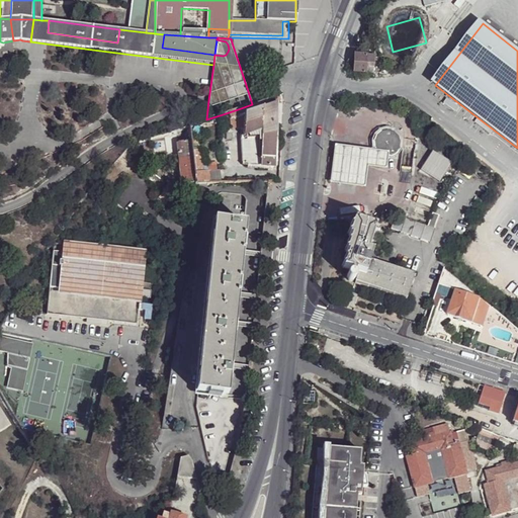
[(217,39),(214,55),(223,56),(226,55),(228,52),(229,49),(228,45),(226,41),(217,39)]
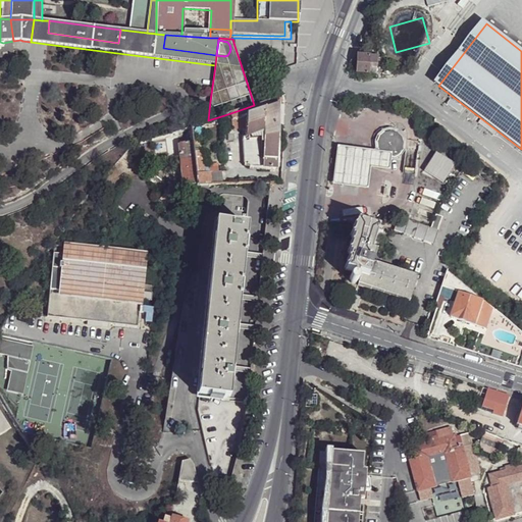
[(377,56),(358,55),(357,73),(376,73),(377,67),(377,56)]
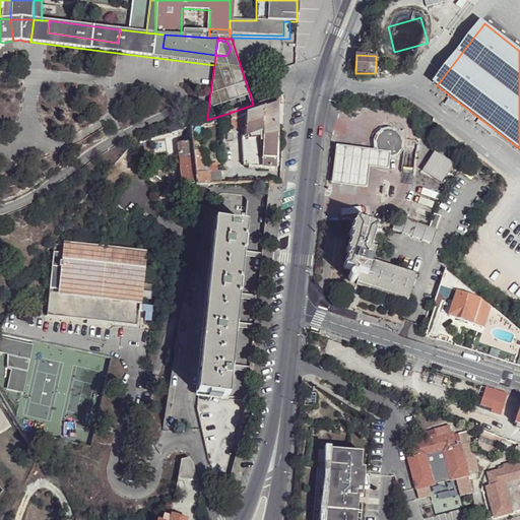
[(376,56),(376,67),(385,68),(386,57),(376,56)]
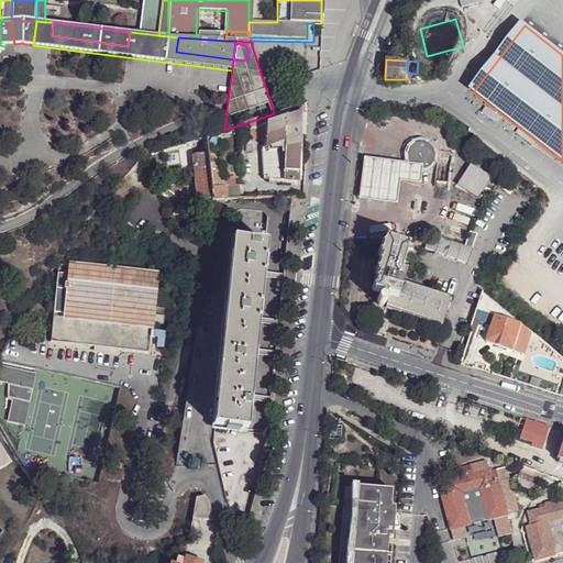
[(261,138),(262,180),(299,183),(301,113),(306,112),(306,102),(300,105),(300,113),(261,128),(258,119),(242,124),(245,132),(247,132),(251,141),(261,138)]
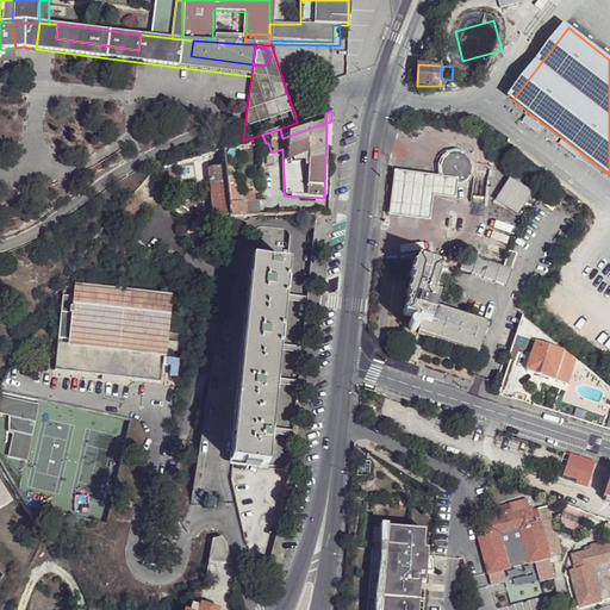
[(447,176),(449,178),(456,180),(459,180),(464,176),(467,173),(467,168),(467,165),(464,161),(460,157),(454,156),(449,159),(446,162),(444,167),(444,172),(447,176)]
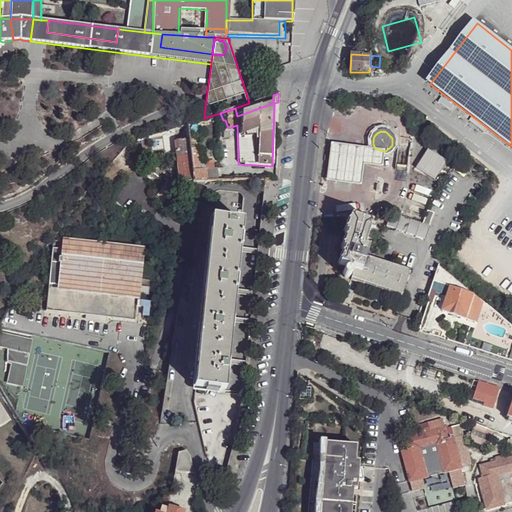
[(192,181),(190,151),(189,139),(178,139),(176,140),(176,142),(179,180),(180,181),(182,182),(192,181)]
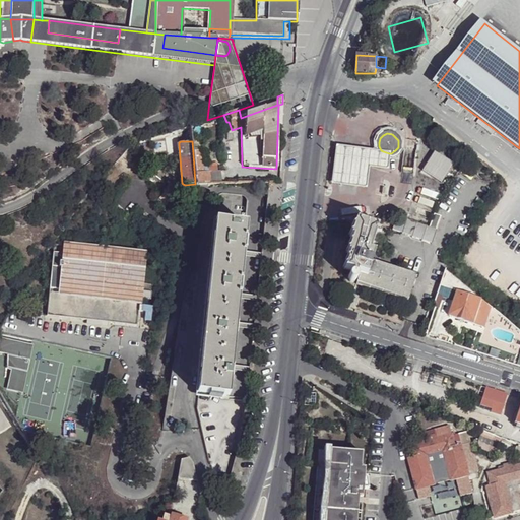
[(385,152),(383,151),(375,150),(372,149),(337,146),(332,182),(366,187),(369,166),(371,167),(387,169),(389,153),(385,152)]
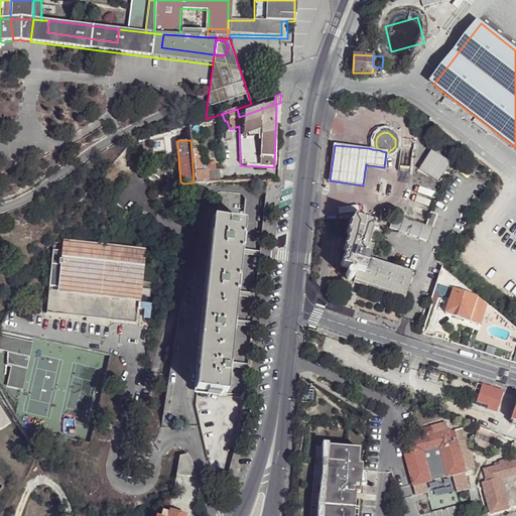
[(437,180),(449,161),(430,149),(418,168),(437,180)]
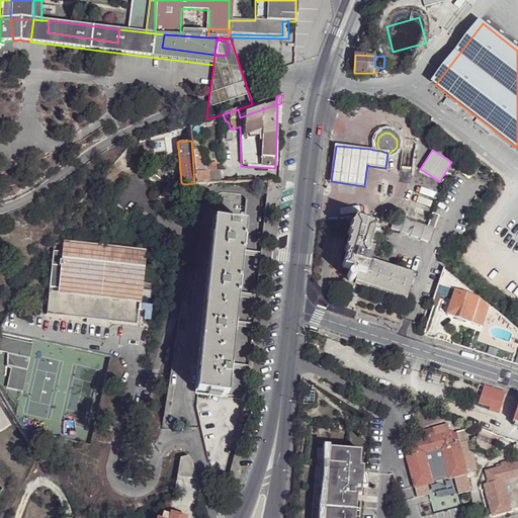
[(195,185),(209,185),(207,173),(202,174),(199,152),(192,153),(194,183),(195,185)]
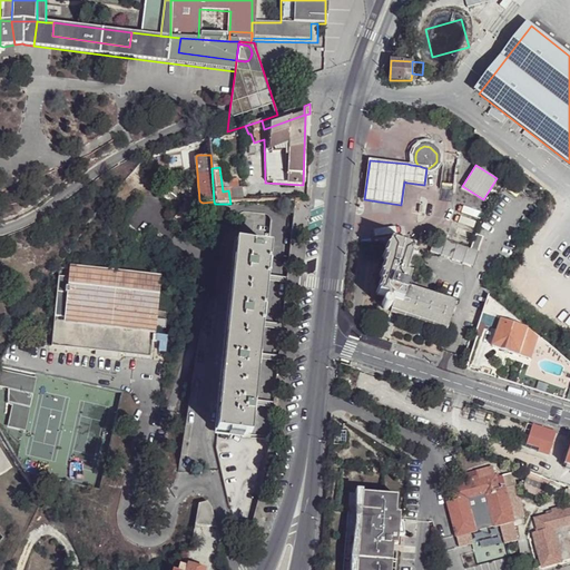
[(231,204),(242,204),(241,189),(228,190),(231,204)]
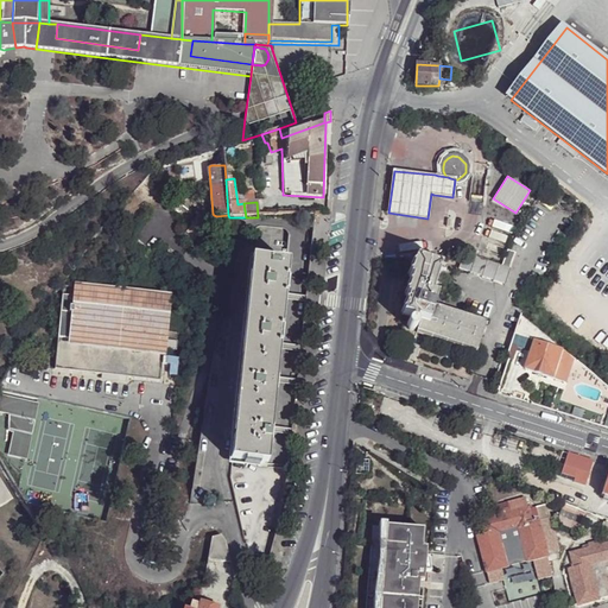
[(511,267),(517,252),(508,249),(502,265),(511,267)]
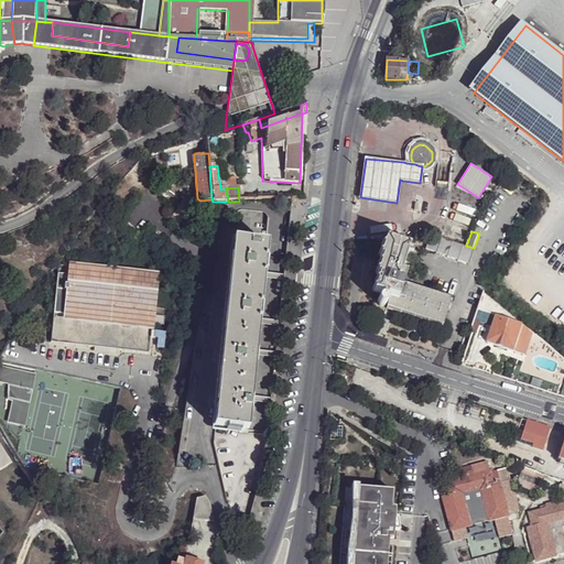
[(474,249),(430,235),(425,249),(448,256),(469,263),(474,249)]
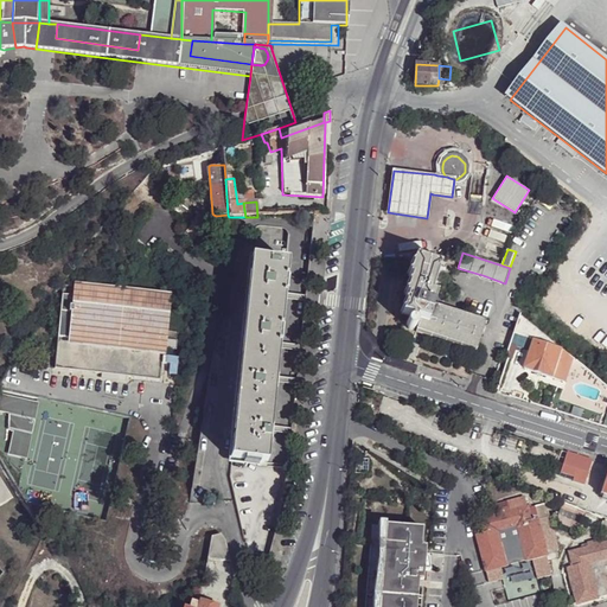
[(243,466),(243,462),(231,461),(251,261),(263,262),(263,259),(249,257),(228,465),(243,466)]
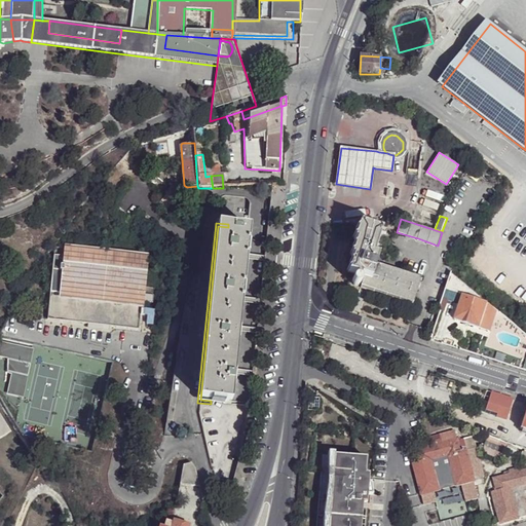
[(358,274),(361,276),(365,277),(362,286),(413,303),(421,279),(376,265),(379,256),(374,254),(382,230),(361,223),(359,227),(355,229),(358,231),(355,235),(353,236),(354,239),(358,239),(357,243),(352,245),(354,248),(353,251),(350,253),(352,256),(354,257),(353,261),(350,262),(352,264),(351,268),(347,269),(349,272),(358,274)]
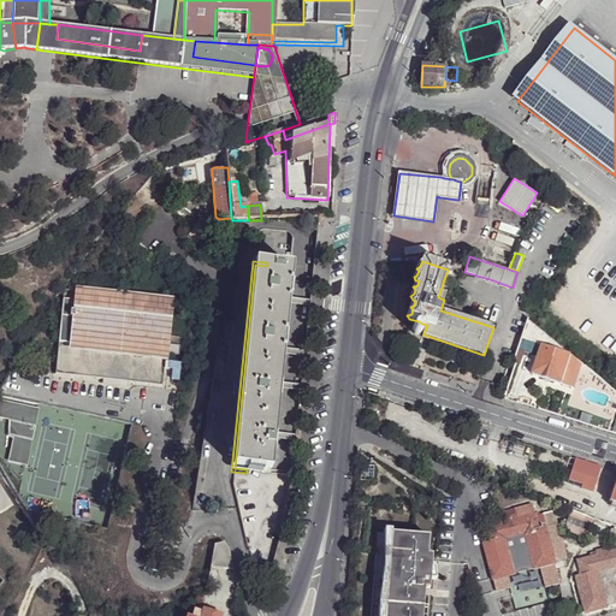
[(265,472),(268,472),(288,267),(285,267),(285,264),(280,262),(280,267),(267,266),(255,265),(235,468),(247,469),(261,471),(261,474),(265,474),(265,472)]
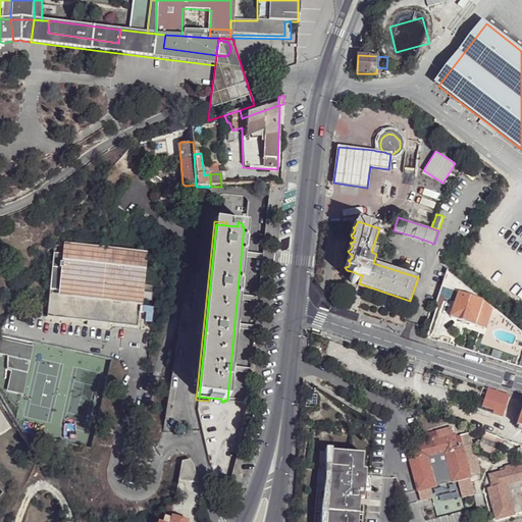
[(244,226),(227,400),(229,400),(231,381),(236,335),(240,296),(244,253),(246,226),(244,226)]
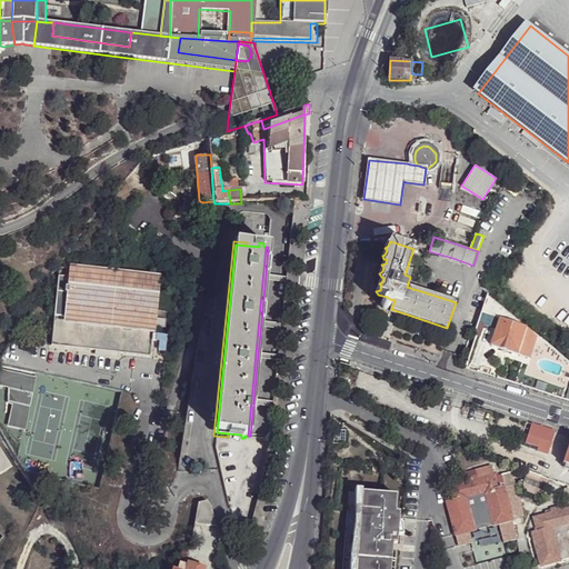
[(161,275),(70,266),(70,268),(65,325),(155,335),(155,333),(156,327),(158,309),(161,275)]
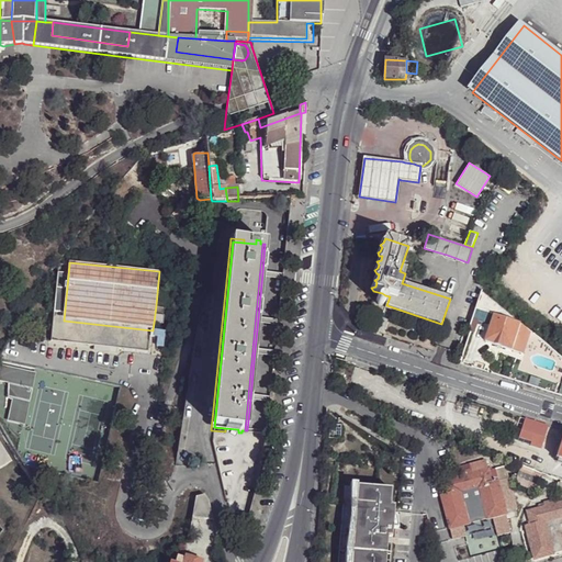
[(69,265),(59,263),(52,341),(150,352),(153,336),(153,330),(64,321),(69,265)]
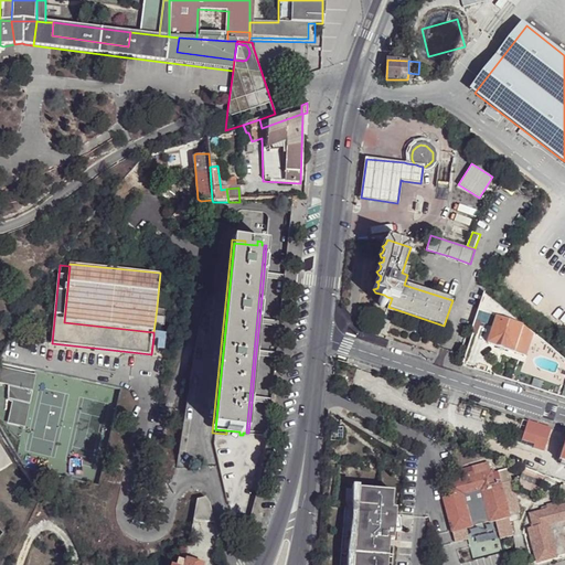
[(484,294),(478,310),(497,317),(523,326),(484,294)]
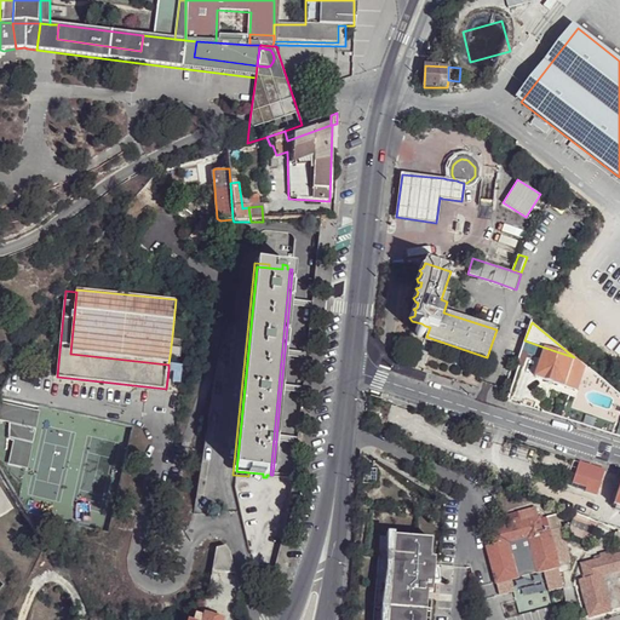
[(425,329),(424,328),(423,327),(420,327),(418,328),(417,329),(415,332),(417,334),(418,337),(419,337),(423,337),(425,336),(426,334),(426,331),(425,329)]
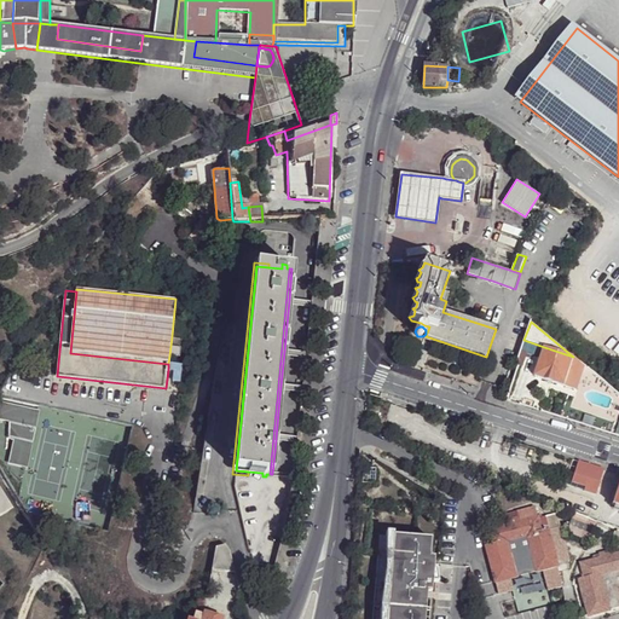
[(185,339),(172,336),(169,356),(183,357),(185,339)]
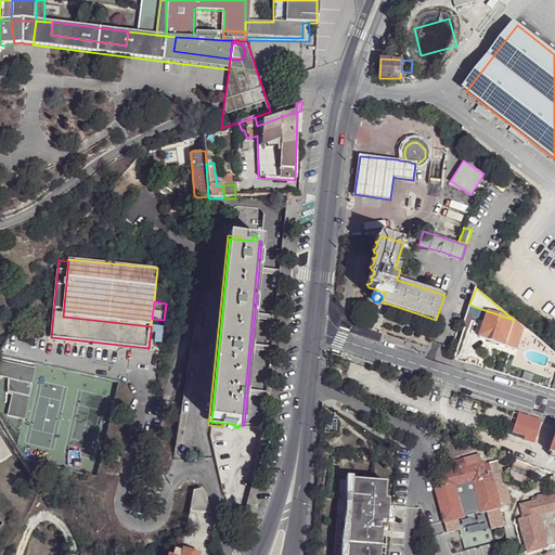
[(514,320),(488,311),(479,337),(505,346),(511,328),(514,320)]
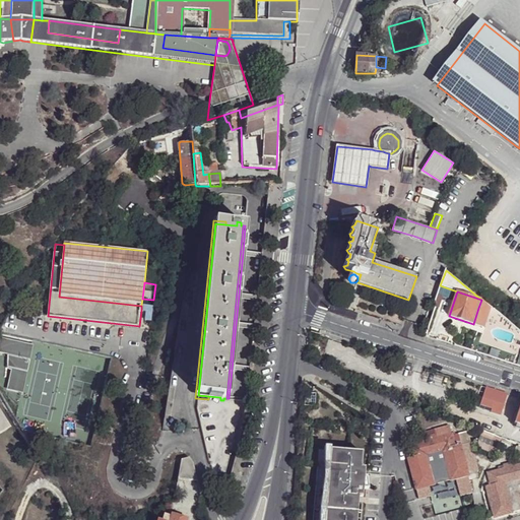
[(155,306),(141,305),(141,306),(141,311),(148,312),(147,323),(153,324),(155,306)]
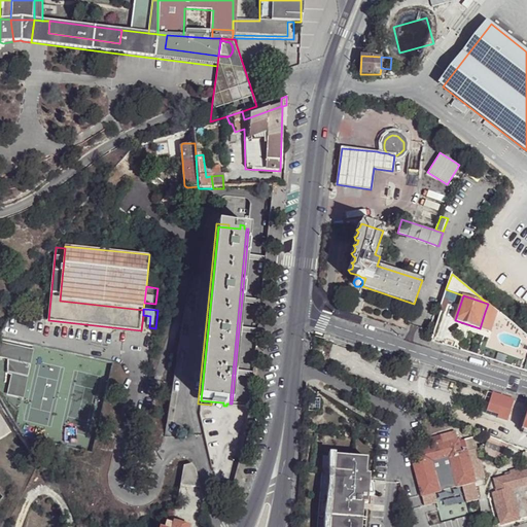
[(1,343),(0,346),(0,357),(7,359),(31,363),(34,349),(1,343)]
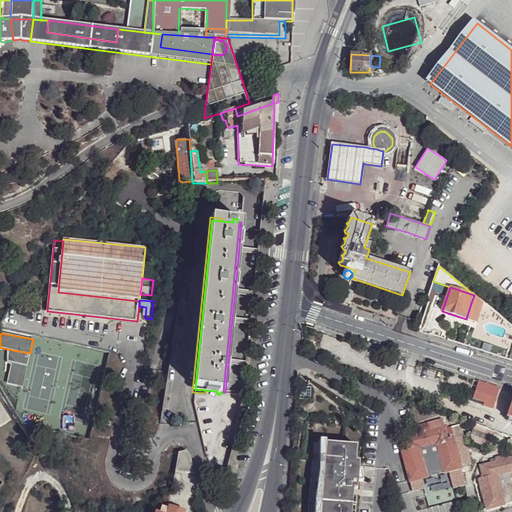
[(30,353),(7,349),(7,352),(10,352),(8,362),(12,363),(27,366),(30,353)]
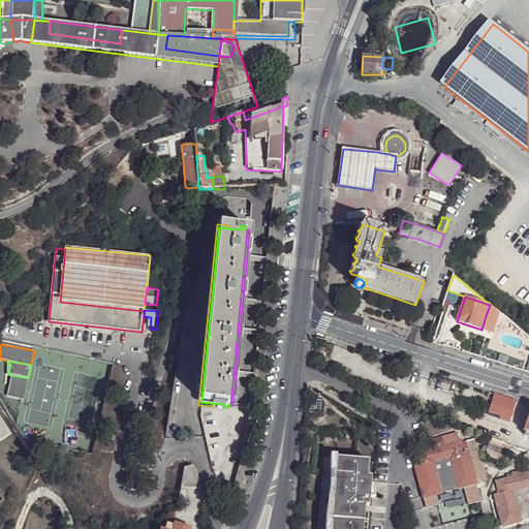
[(28,378),(12,375),(7,397),(23,400),(28,378)]
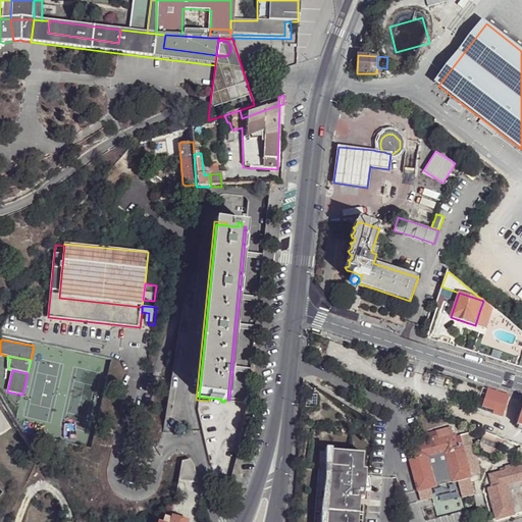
[(484,389),(480,411),(504,416),(508,395),(484,389)]
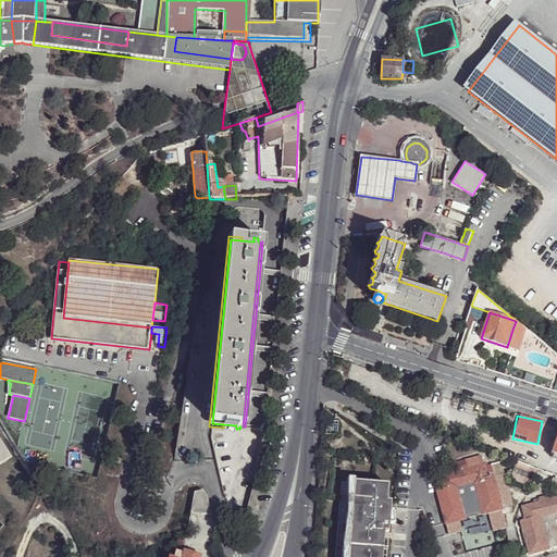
[(0,463),(11,456),(0,437),(0,463)]
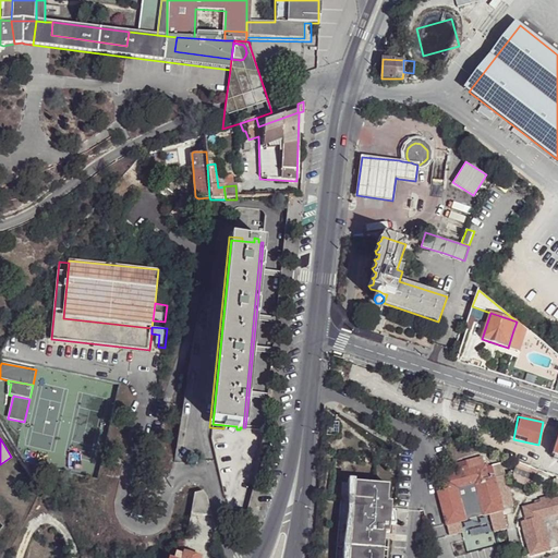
[(438,490),(450,535),(463,532),(460,521),(465,520),(459,497),(478,493),(484,514),(489,512),(493,523),(500,522),(498,510),(502,509),(502,508),(494,476),(492,464),(486,466),(483,456),(465,460),(468,466),(461,468),(456,469),(457,473),(441,477),(444,489),(438,490)]
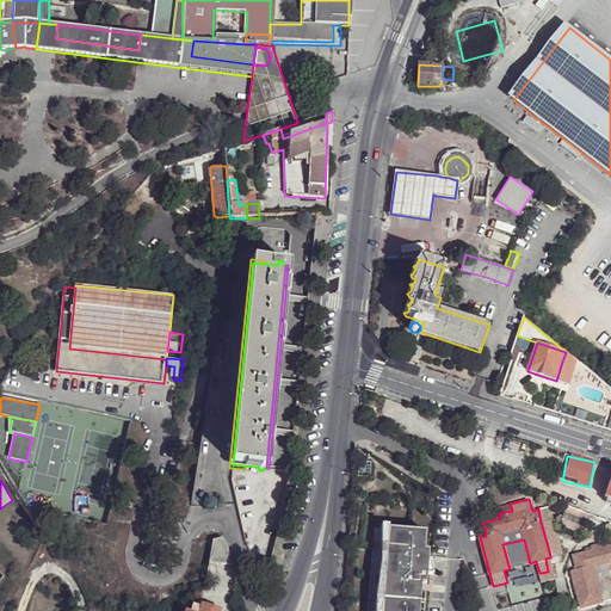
[(584,534),(587,516),(563,510),(559,528),(584,534)]
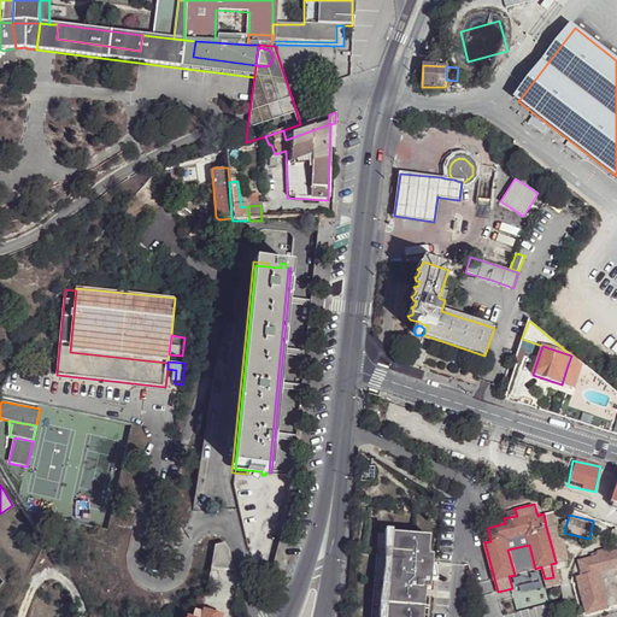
[(559,523),(546,527),(556,562),(569,558),(559,523)]
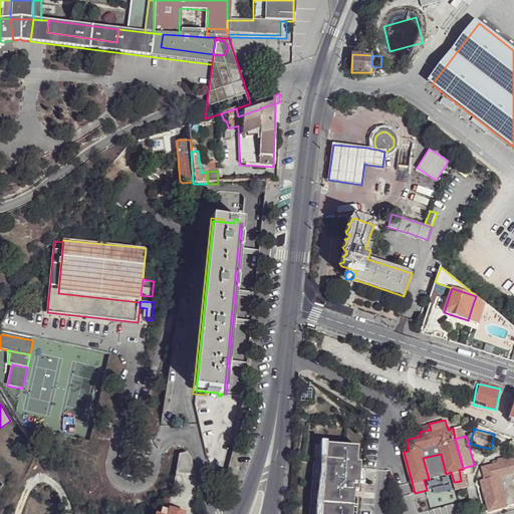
[(318,513),(324,445),(312,444),(307,513),(318,513)]
